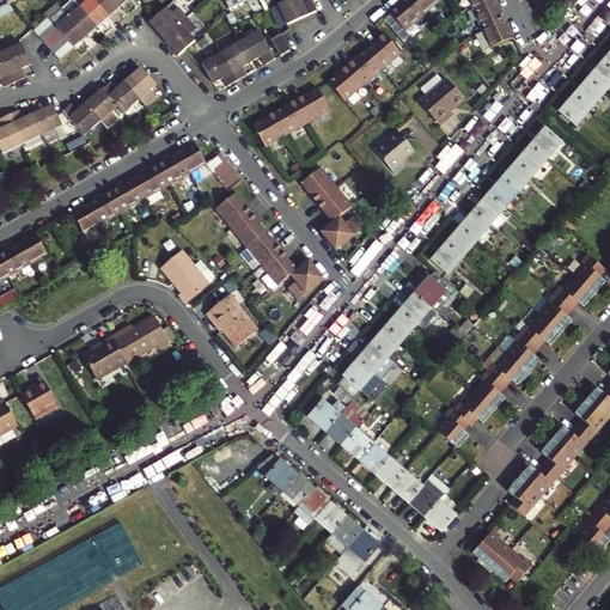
[(74,0),(78,5),(96,25),(107,14),(93,0),(74,0)]
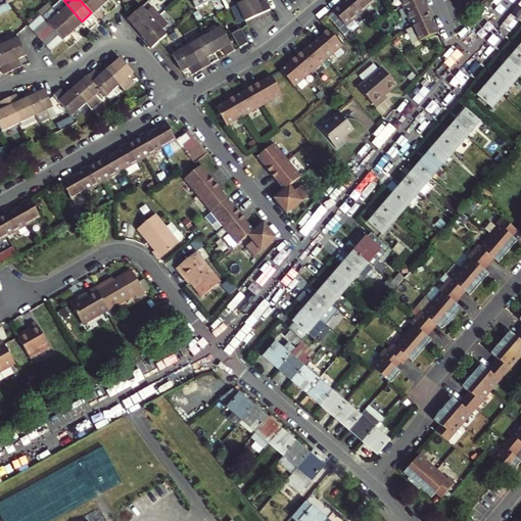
[(80,0),(91,12),(101,4),(98,0),(80,0)]
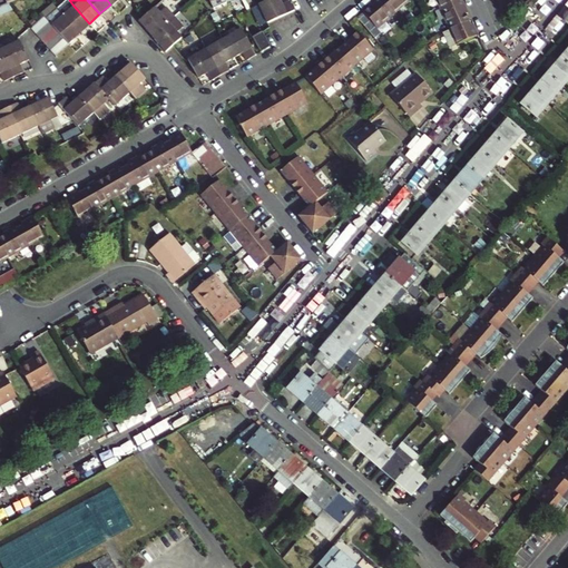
[(261,0),(253,3),(262,22),(290,10),(285,0),(277,3),(275,0),(261,0)]
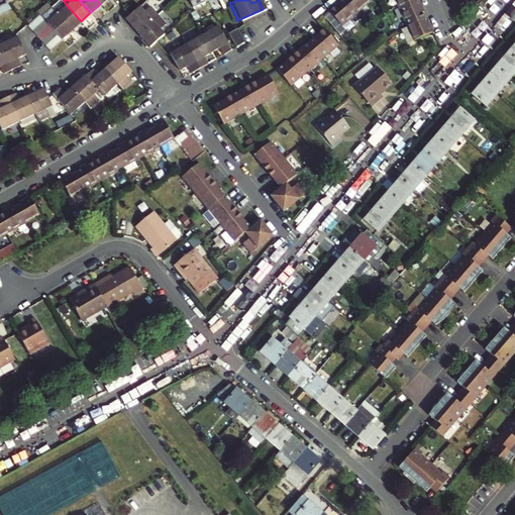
[(356,11),(346,0),(339,0),(338,1),(337,0),(335,0),(330,5),(331,7),(326,11),(337,23),(342,18),(344,21),(356,11)]
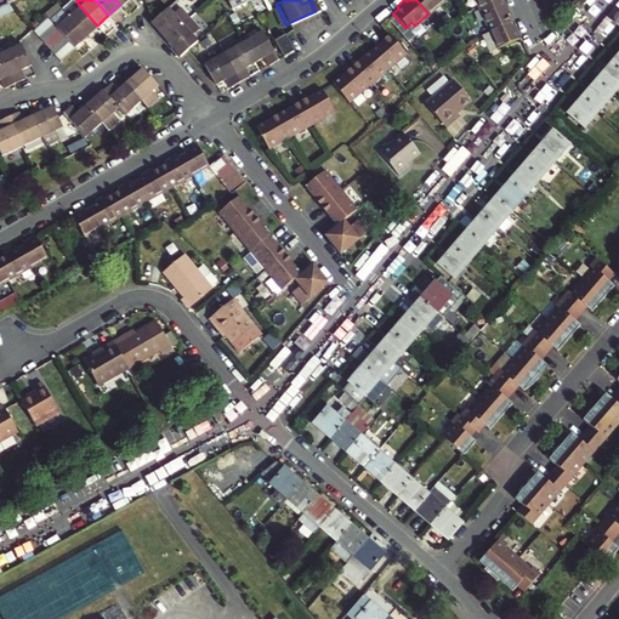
[(416,0),(429,13),(443,1),(442,0),(416,0)]
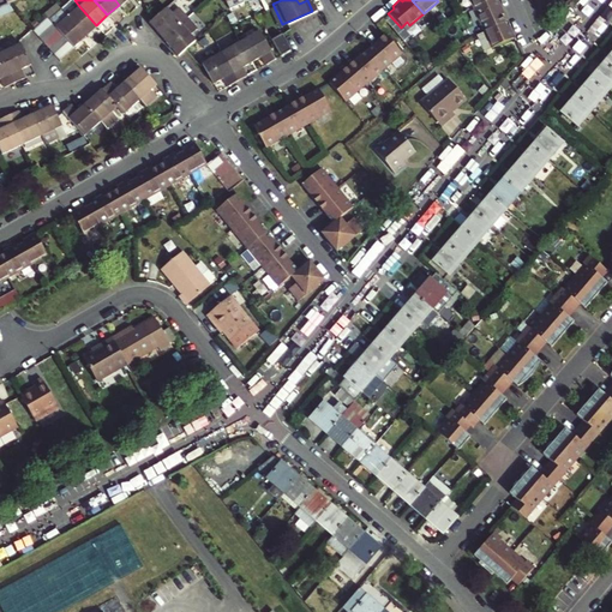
[(504,19),(501,11),(498,12),(492,0),(484,0),(471,6),(478,22),(481,19),(486,28),(502,21),(504,19)]
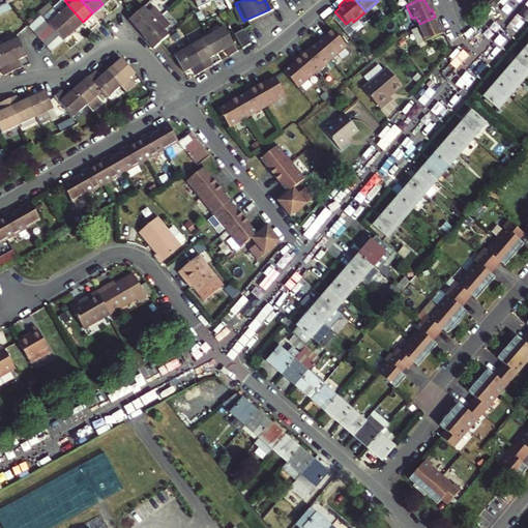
[(459,0),(464,9),(469,6),(478,2),(477,0),(459,0)]
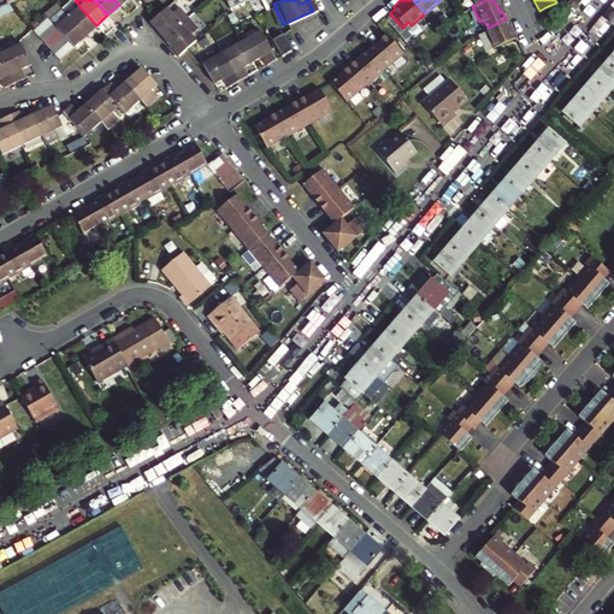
[(96,25),(78,5),(66,16),(84,36),(96,25)]
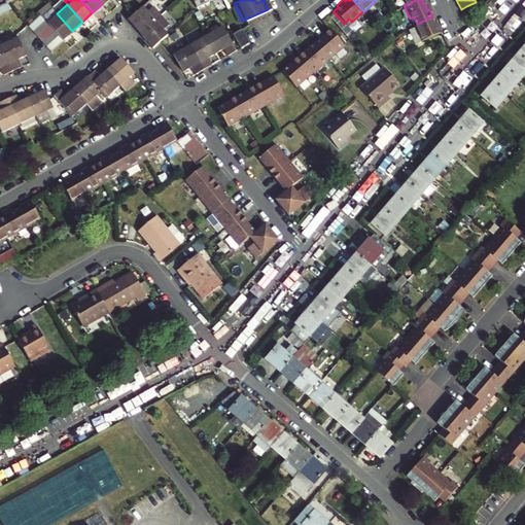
[(126,19),(139,33),(161,13),(152,4),(146,10),(143,7),(141,5),(130,14),(126,19)]
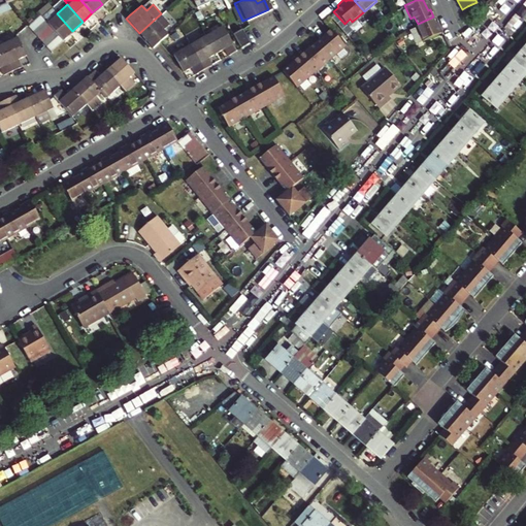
[(163,12),(171,22),(176,18),(168,8),(163,12)]
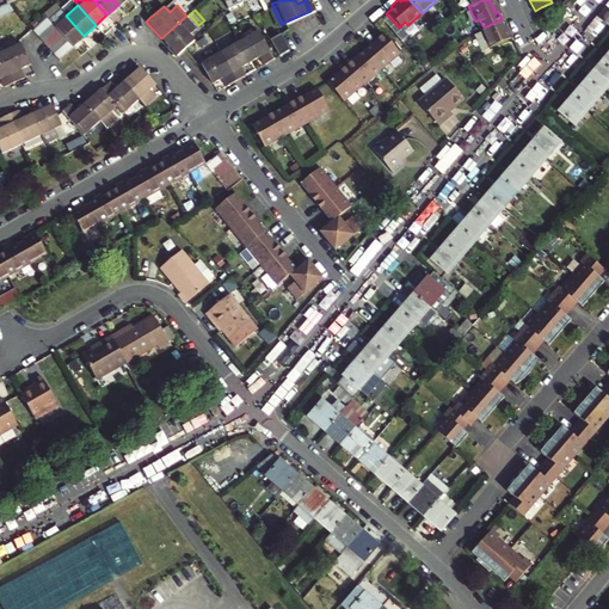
[(35,35),(50,22),(44,16),(30,29),(35,35)]
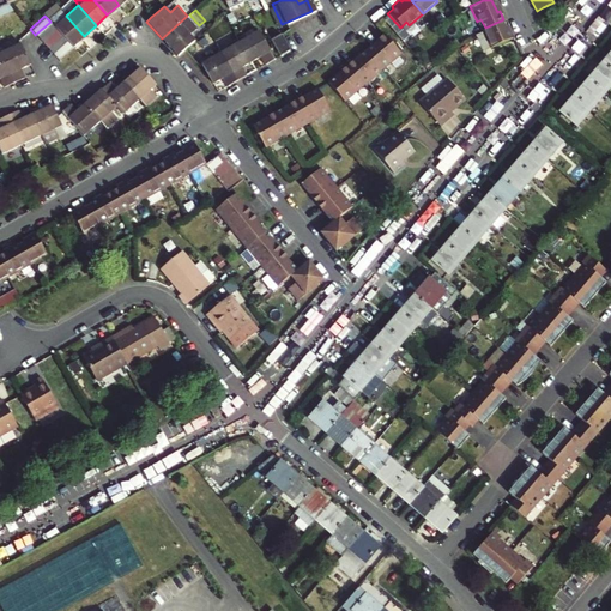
[(55,28),(61,34),(66,40),(72,47),(84,36),(66,16),(54,25),(55,28)]
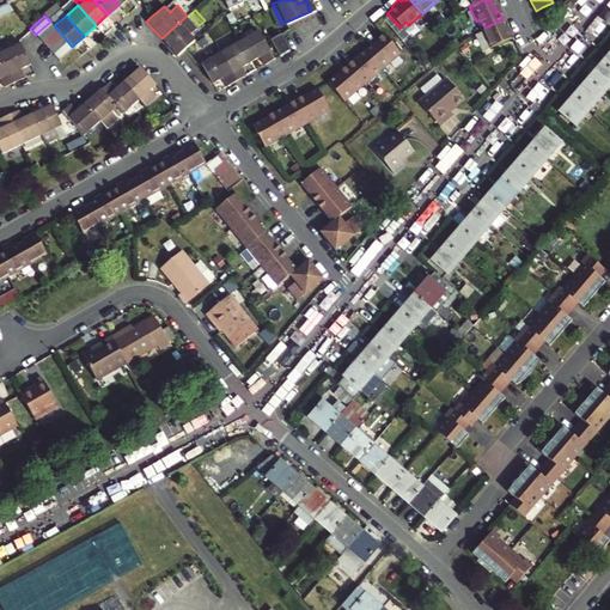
[(176,54),(182,49),(184,47),(194,38),(189,34),(196,26),(187,16),(162,38),(176,54)]
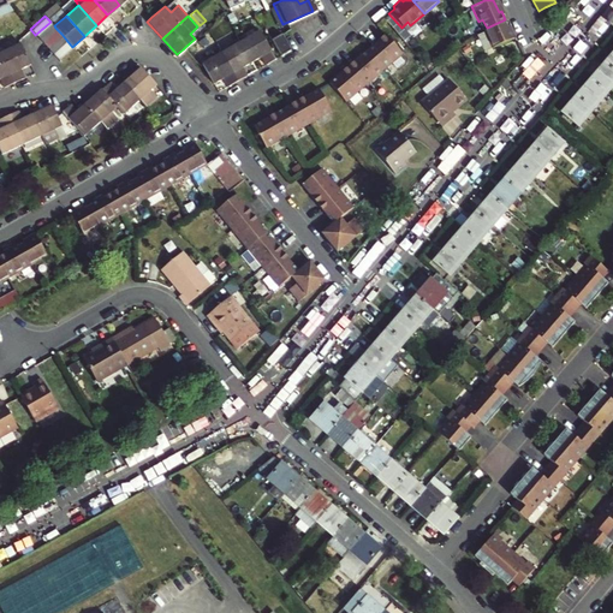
[(487,28),(482,30),(489,47),(512,36),(509,28),(506,29),(503,21),(487,28)]
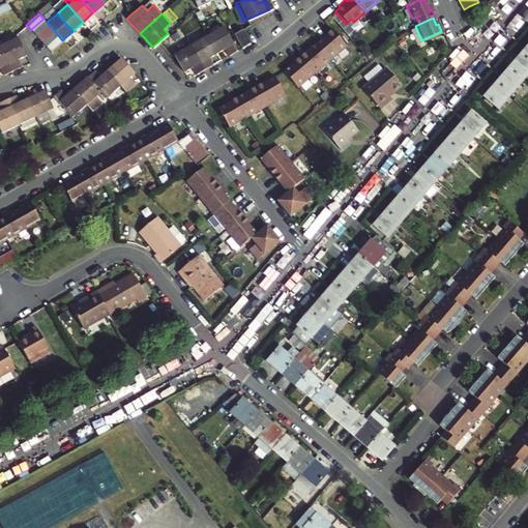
[(44,19),(30,30),(35,35),(48,24),(47,22),(44,19)]
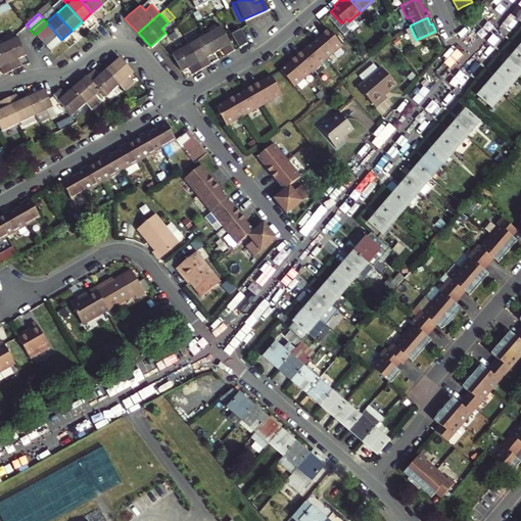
[(39,40),(52,29),(47,24),(35,35),(39,40)]
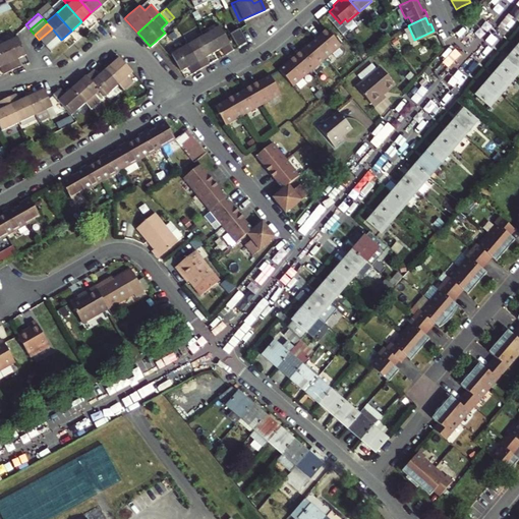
[(219,23),(202,33),(212,51),(220,46),(224,53),(233,48),(219,23)]
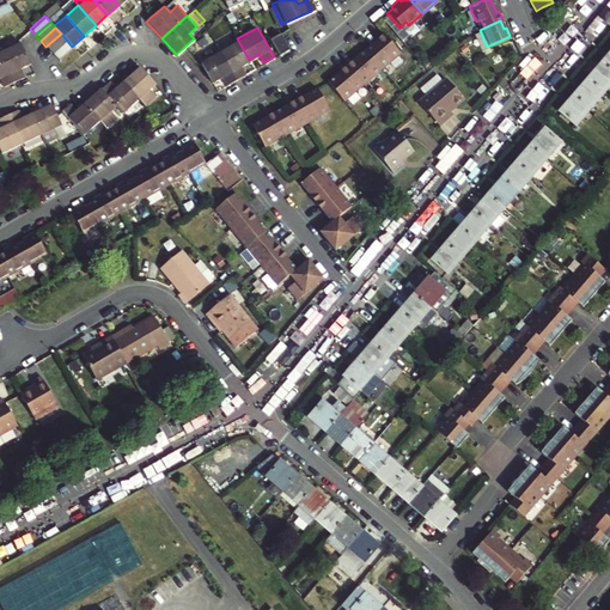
[(288,48),(280,32),(270,37),(279,53),(288,48)]
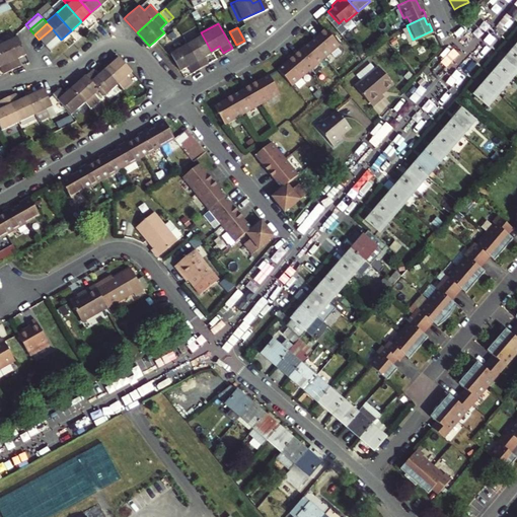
[(44,45),(56,33),(52,28),(39,40),(44,45)]
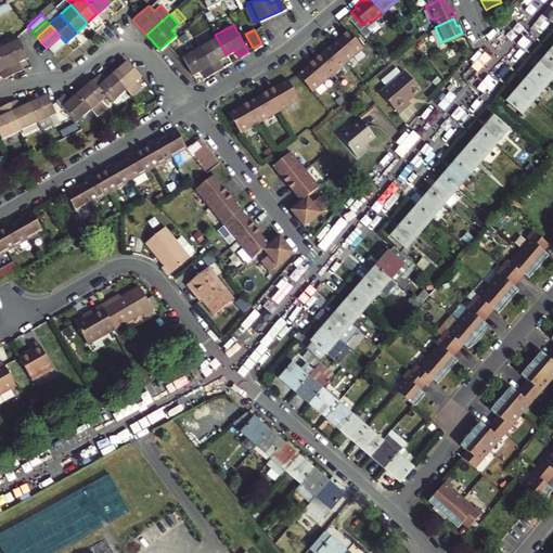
[(318,58),(316,54),(304,65),(306,68),(301,72),(299,68),(293,75),(309,92),(360,48),(344,30),(337,36),(341,38),(336,41),(334,39),(320,51),(322,54),(318,58)]
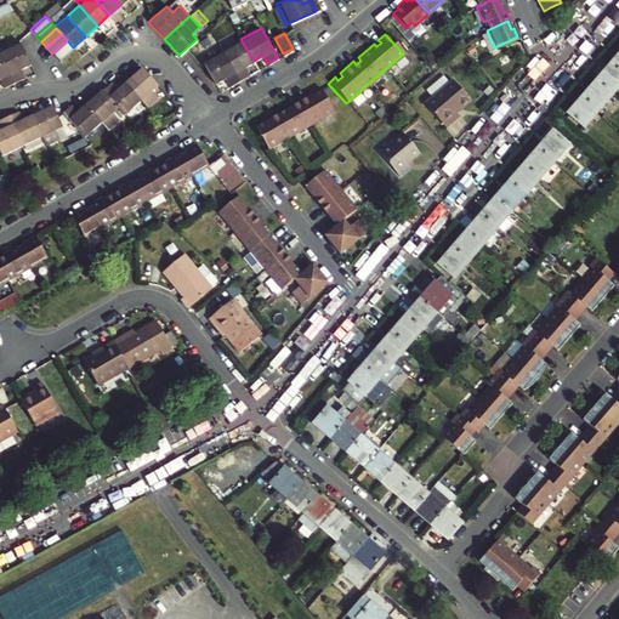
[(253,61),(240,39),(221,51),(238,79),(248,74),(243,67),(253,61)]
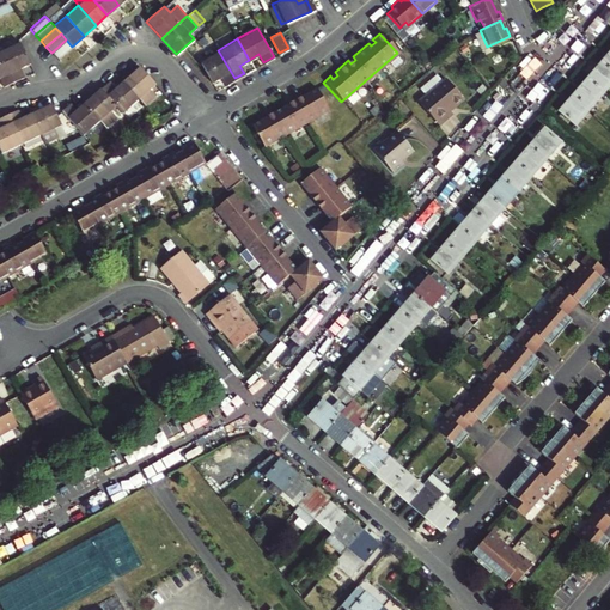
[(52,53),(58,60),(72,47),(66,40),(52,53)]
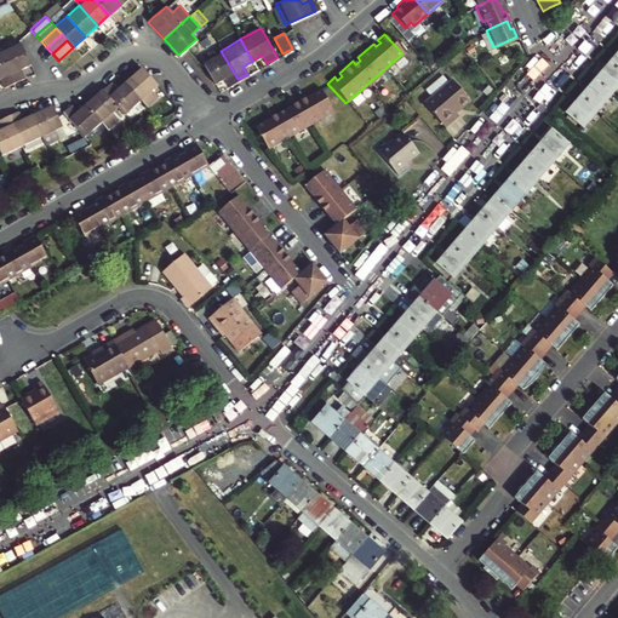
[(28,64),(18,43),(0,51),(0,57),(12,83),(23,78),(18,69),(28,64)]
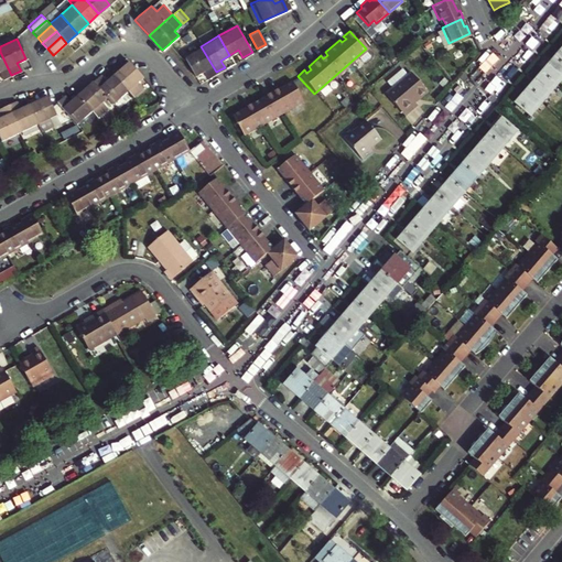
[(184,58),(195,75),(203,71),(207,77),(216,72),(201,46),(183,56),(184,58)]
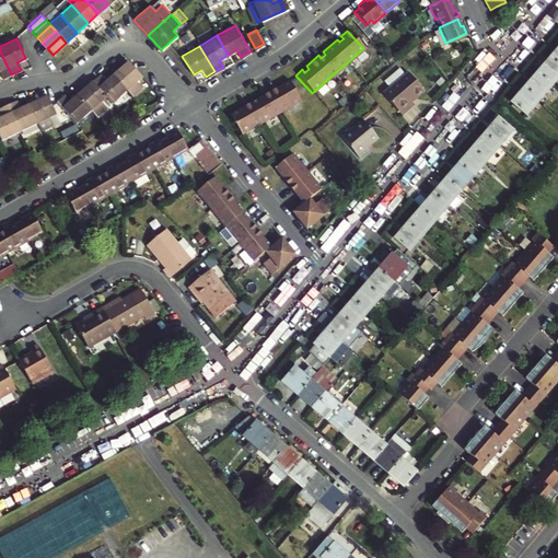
[(0,77),(1,79),(11,74),(0,51),(0,77)]
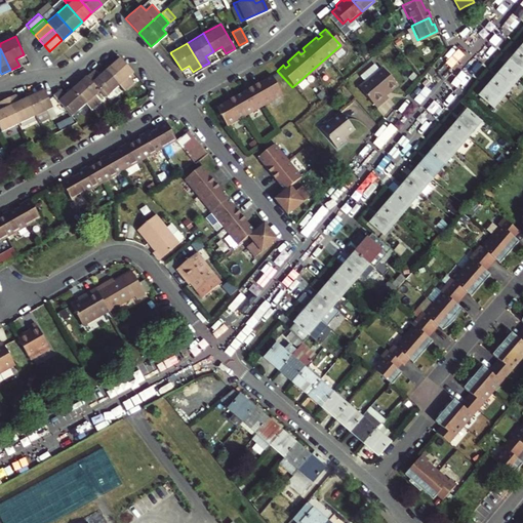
[(522,56),(516,50),(503,66),(516,76),(522,67),(522,56)]
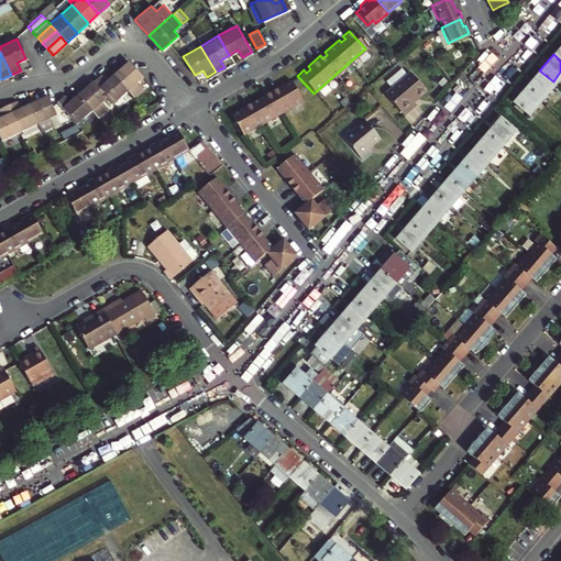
[(121,65),(111,74),(125,89),(131,96),(141,87),(136,81),(141,77),(127,61),(121,65)]
